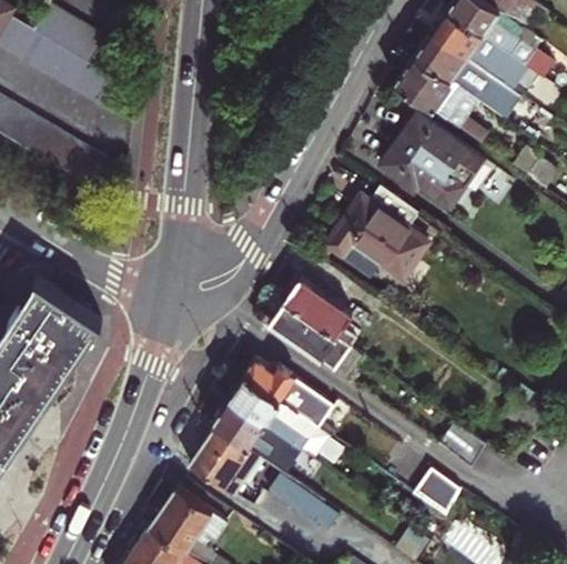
[(483,0),(454,0),(447,10),(556,87),(566,71),(548,59),(555,50),(526,29),(483,0)]
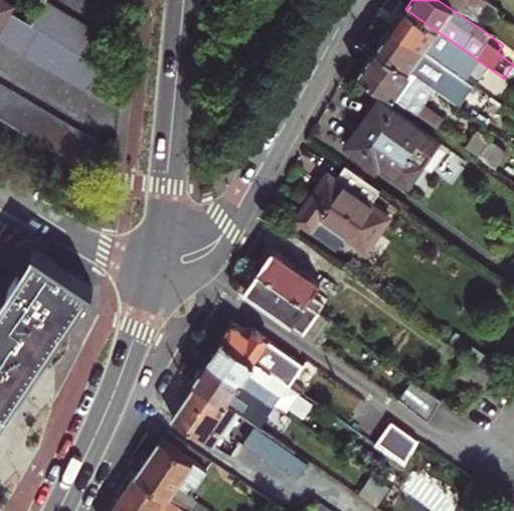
[(480,0),(438,0),(477,26),(490,7),(480,0)]
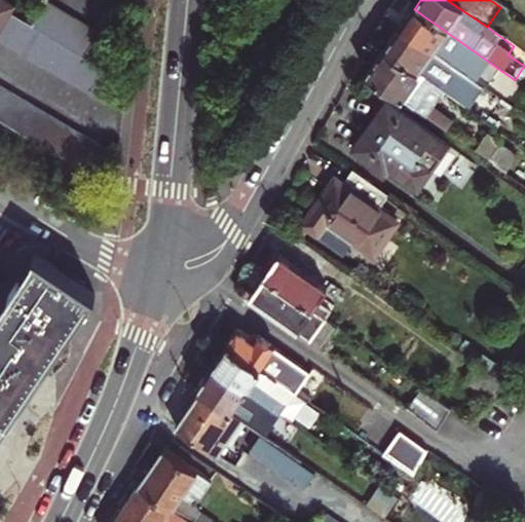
[(0,23),(7,11),(9,7),(0,1),(0,23)]
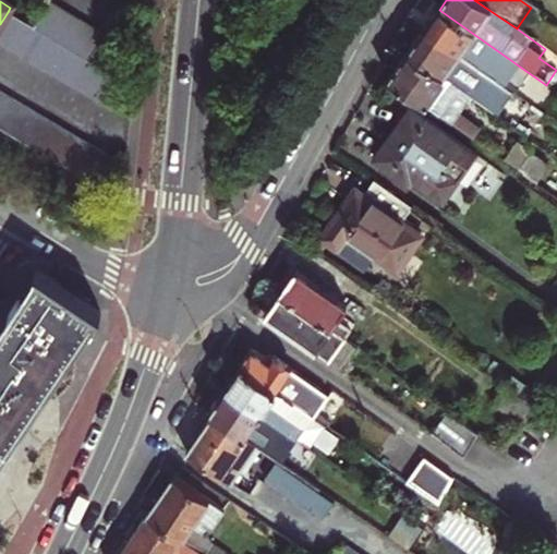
[(61,44),(75,52),(87,59),(88,58),(108,69),(114,58),(95,46),(101,35),(49,3),(34,28),(47,36),(61,44)]
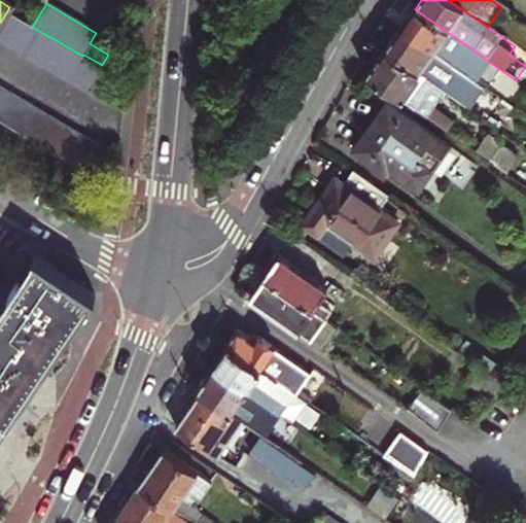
[(525,86),(516,80),(415,9),(400,30),(451,65),(476,82),(484,71),(525,99),(525,86)]
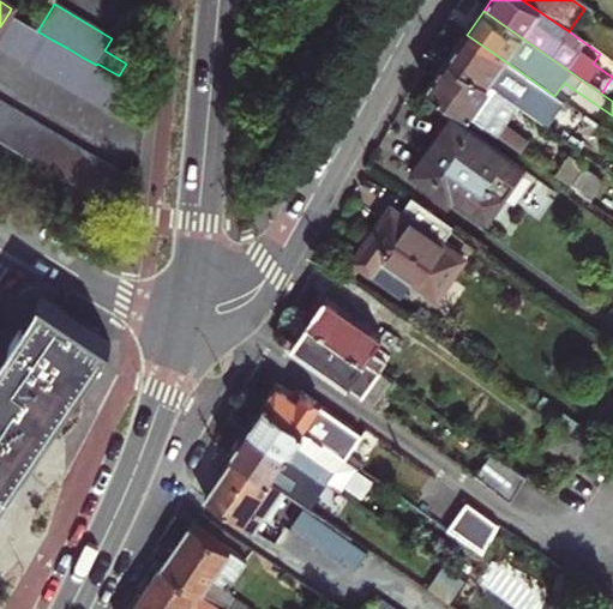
[(23,23),(8,13),(0,26),(0,48),(6,52),(23,23)]
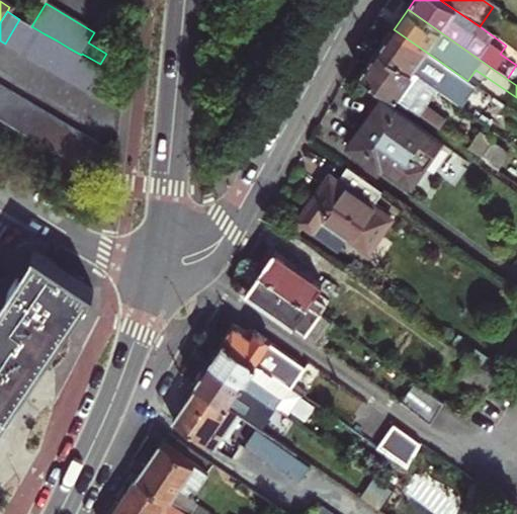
[(5,44),(17,51),(31,26),(19,19),(5,44)]
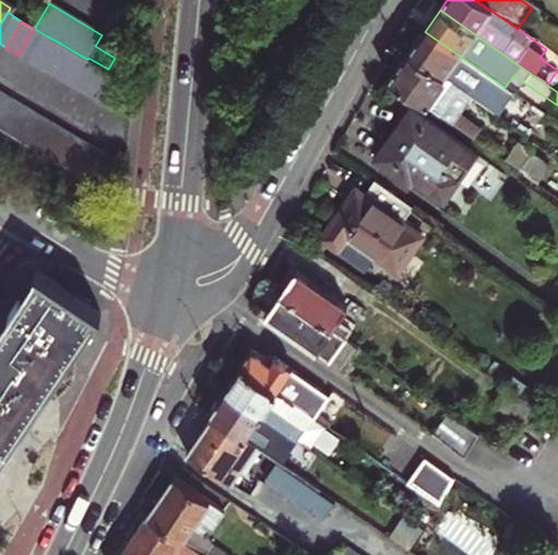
[(34,28),(19,55),(32,63),(47,36),(34,28)]
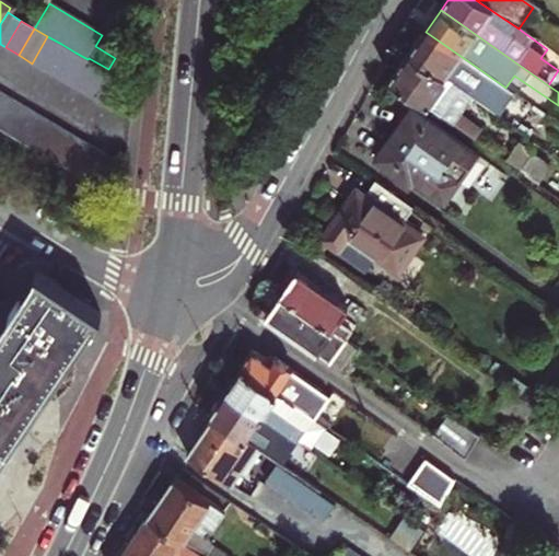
[(426,32),(409,56),(473,101),(499,118),(508,107),(472,81),(479,69),(426,32)]
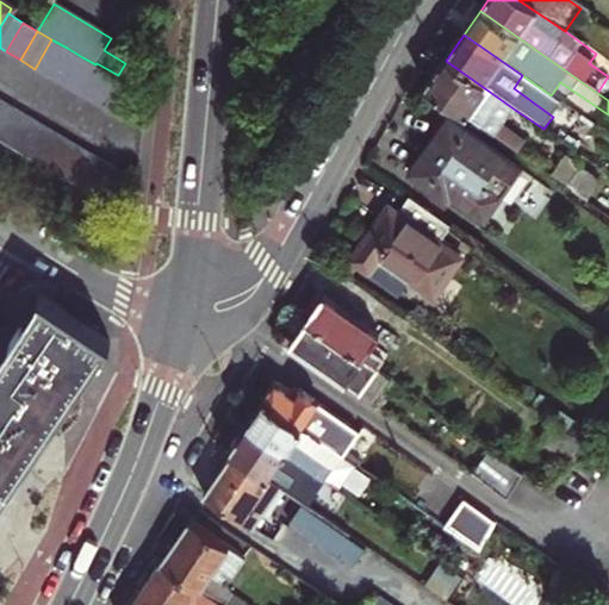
[(67,48),(51,39),(35,69),(49,78),(67,48)]
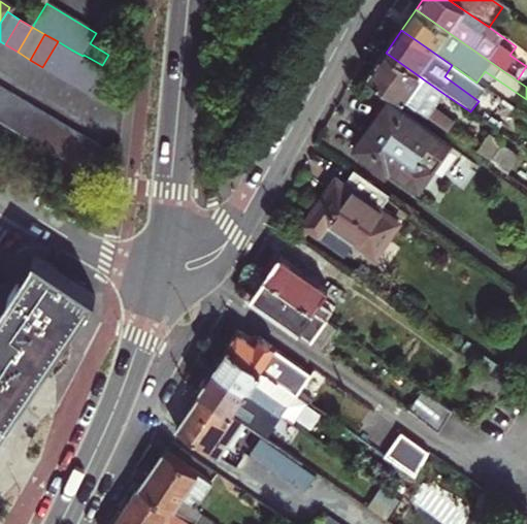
[(58,41),(42,67),(56,74),(71,50),(58,41)]
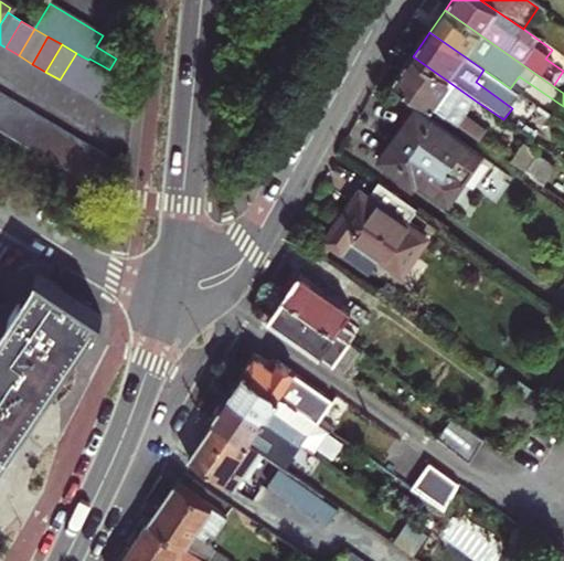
[(76,53),(60,80),(73,87),(88,60),(76,53)]
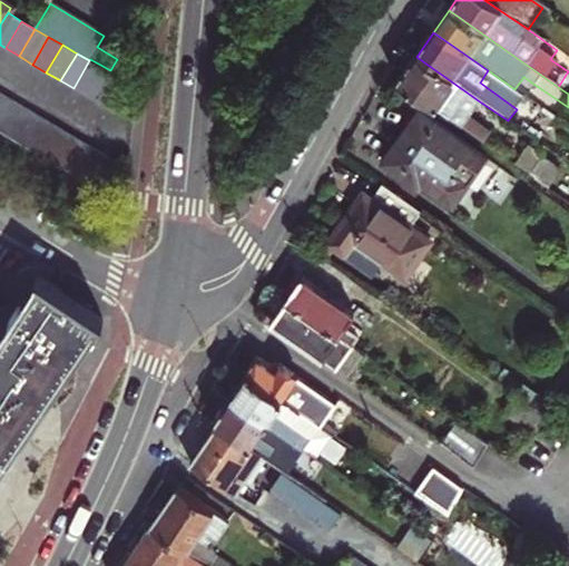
[(417,57),(396,84),(493,152),(548,189),(560,172),(497,126),(494,128),(473,115),(481,103),(417,57)]
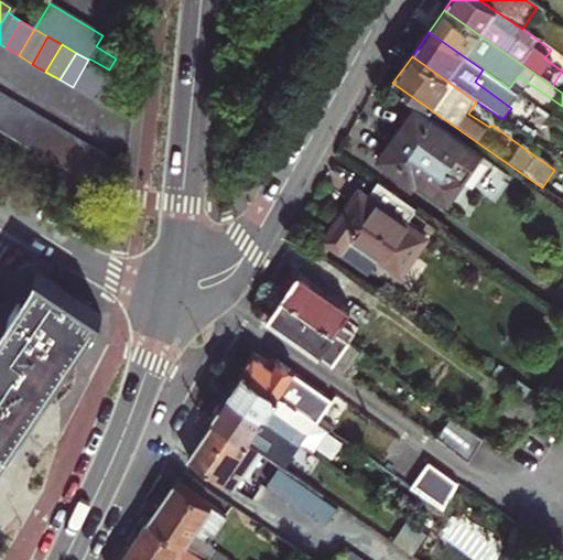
[(73,87),(85,95),(101,68),(88,60),(73,87)]
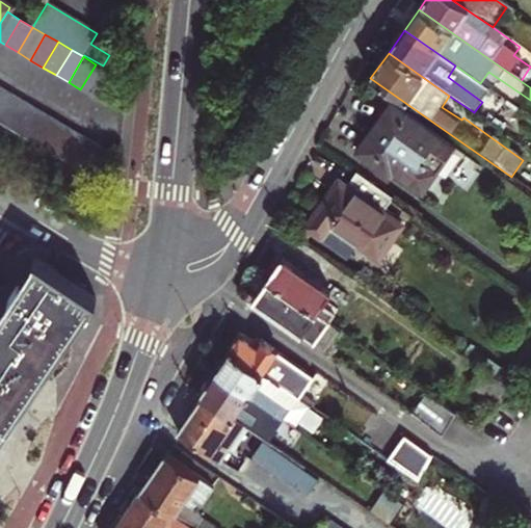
[(96,64),(80,89),(94,98),(108,72),(96,64)]
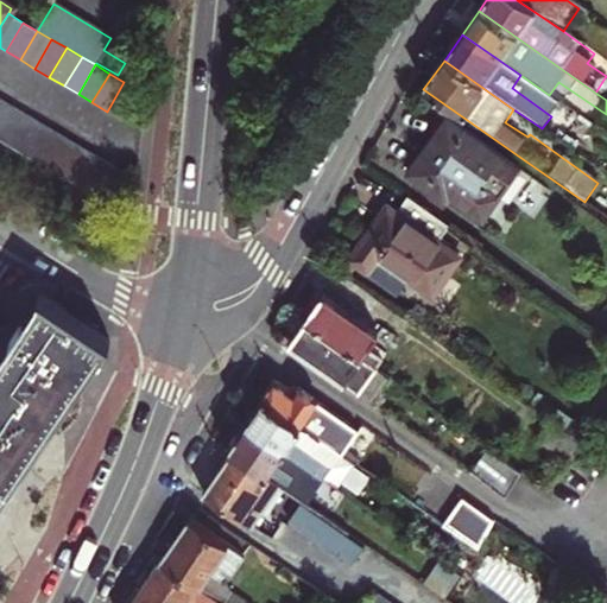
[(0,126),(10,110),(0,103),(0,126)]
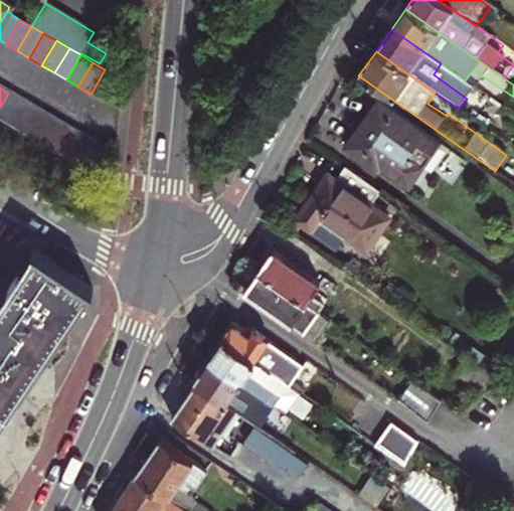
[(0,120),(7,124),(21,101),(8,94),(0,107),(0,120)]
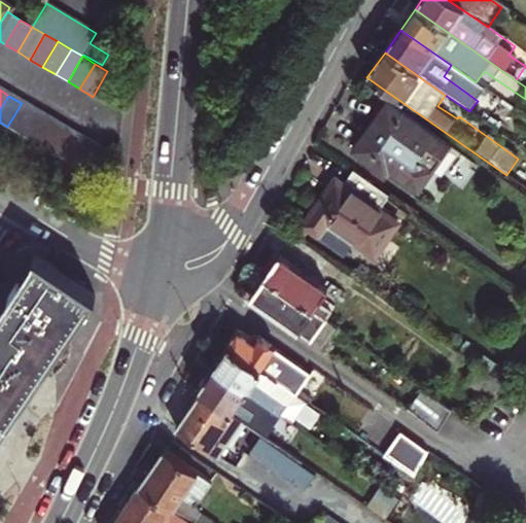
[(19,134),(33,110),(22,103),(7,127),(19,134)]
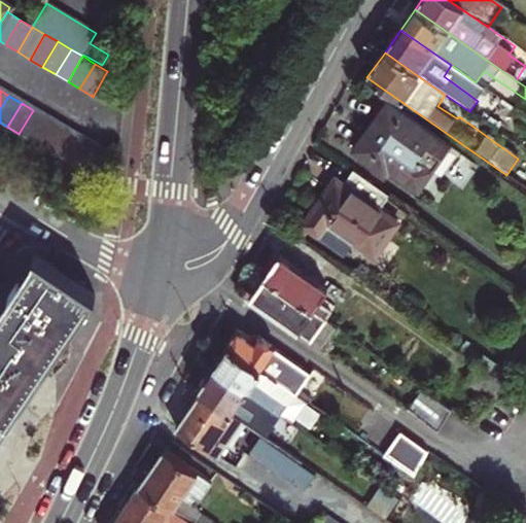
[(387,106),(354,153),(385,175),(388,172),(418,193),(448,150),(387,106)]
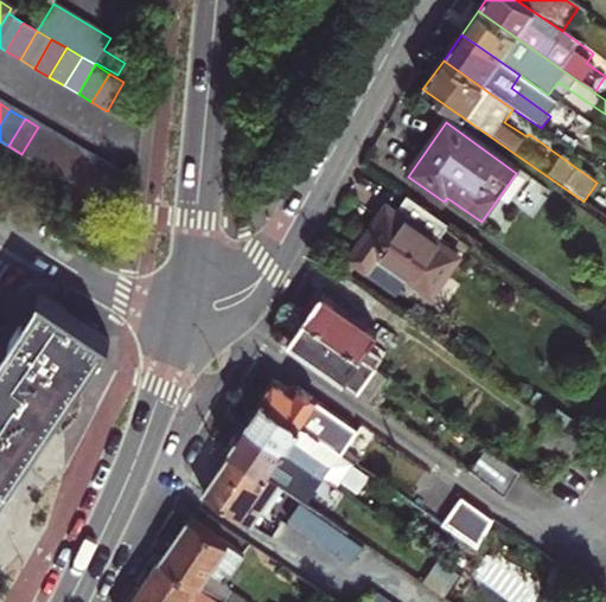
[(37,162),(53,135),(38,127),(21,154),(37,162)]
